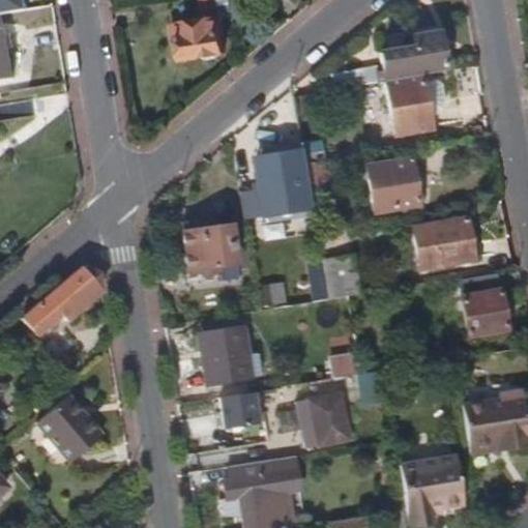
[(0,0),(0,8),(27,5),(25,0),(0,0)]
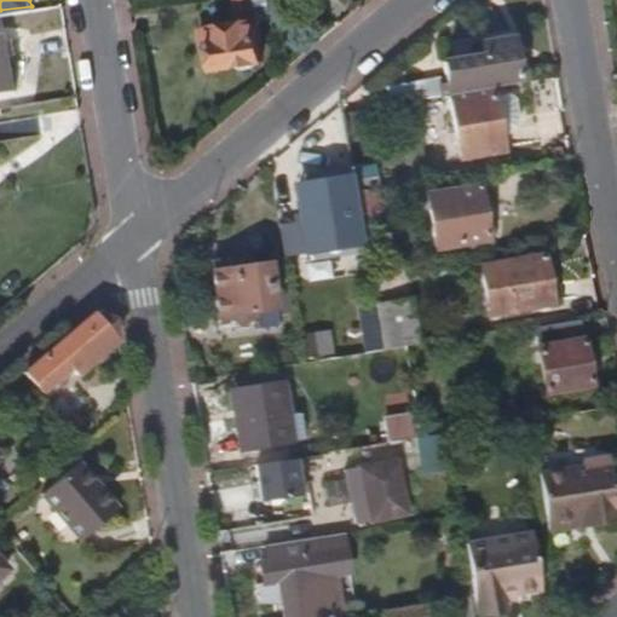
[(251,0),(228,0),(231,22),(254,18),(251,0)]
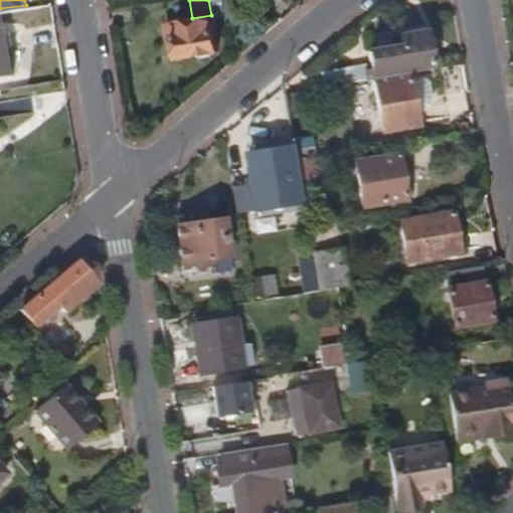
[(223,0),(225,12),(233,11),(231,0),(223,0)]
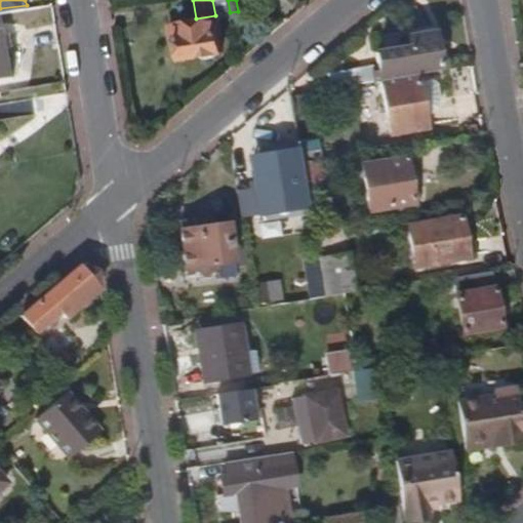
[(222,54),(216,23),(170,30),(172,45),(179,44),(182,62),(222,54)]
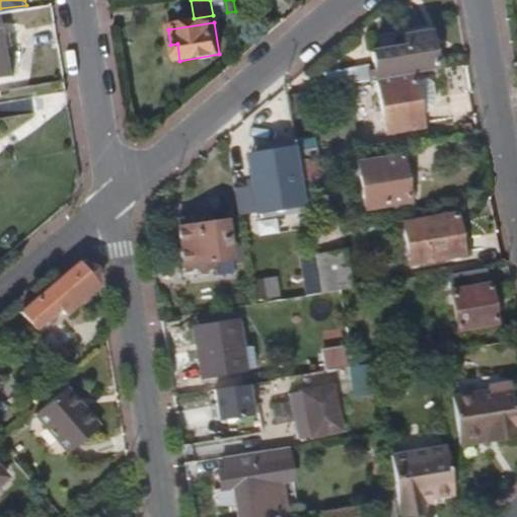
[(306,79),(307,92),(375,80),(410,74),(434,70),(442,69),(439,49),(431,50),(427,28),(399,32),(401,50),(366,55),(369,74),(350,76),(350,74),(306,79)]
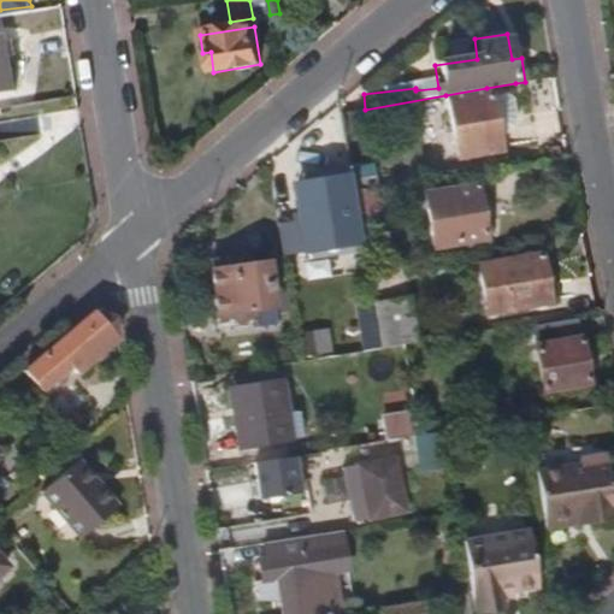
[(0,95),(13,94),(5,36),(0,36),(0,95)]
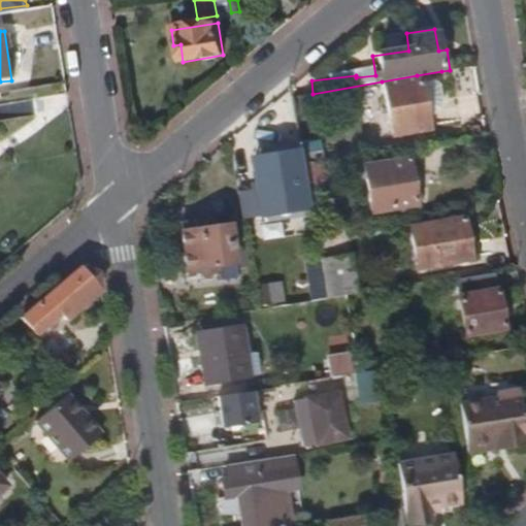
[(417,75),(382,81),(388,135),(425,130),(423,111),(418,84),(417,75)]
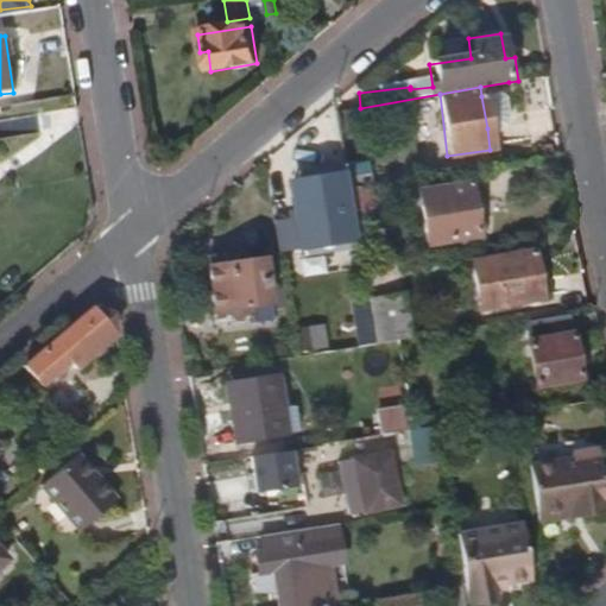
[(497,94),(481,96),(487,128),(503,126),(506,121),(503,100),(497,94)]
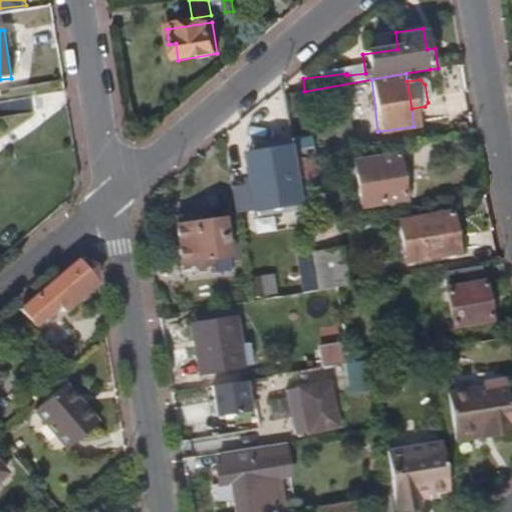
[(317,134),(297,138),(300,158),(319,155),(321,154),(317,134)]
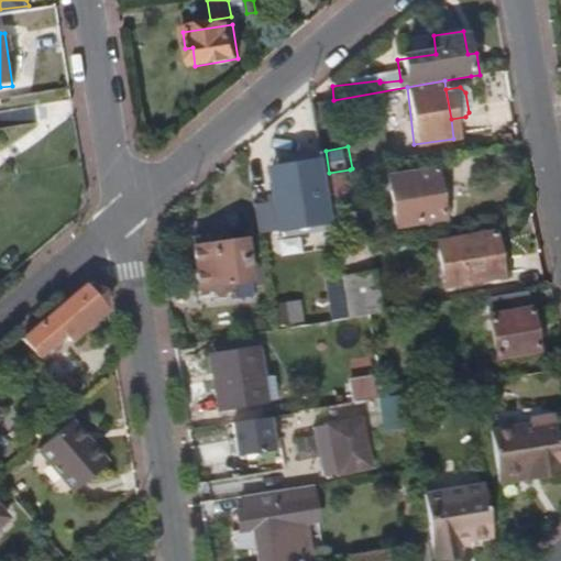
[(326,158),(271,163),(277,232),(332,227),(326,158)]
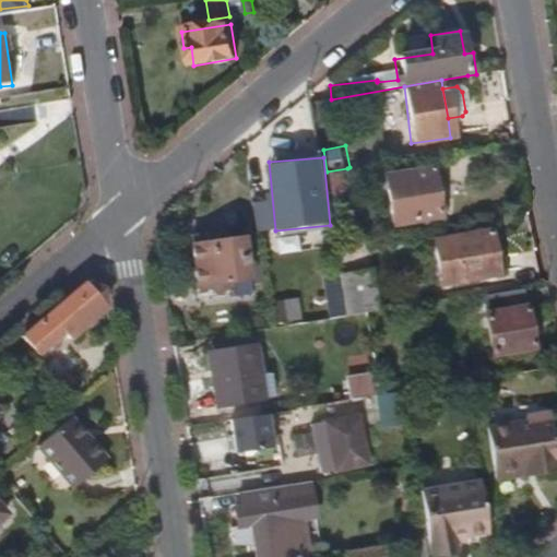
[(388,173),(395,225),(442,218),(435,166),(388,173)]
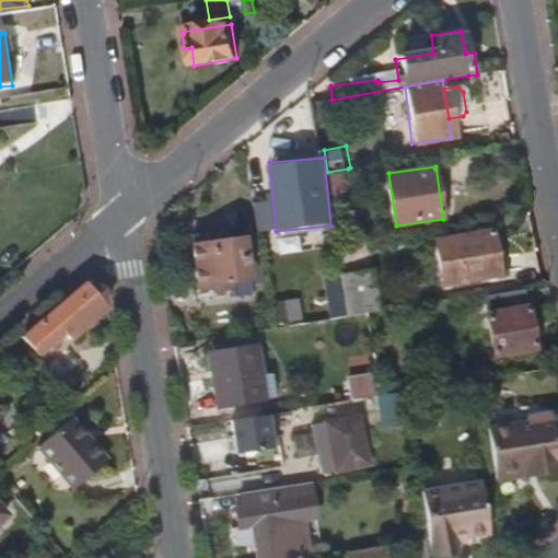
[(349,182),(348,169),(327,172),(334,212),(349,210),(345,187),(336,188),(335,184),(349,182)]
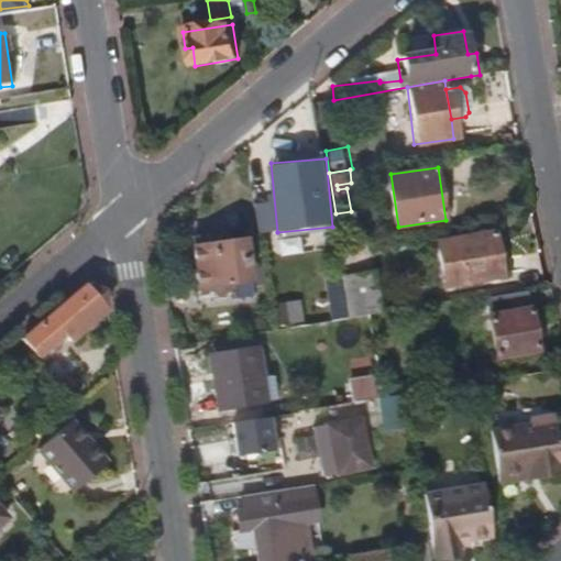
[(260,232),(273,232),(272,174),(257,174),(260,232)]
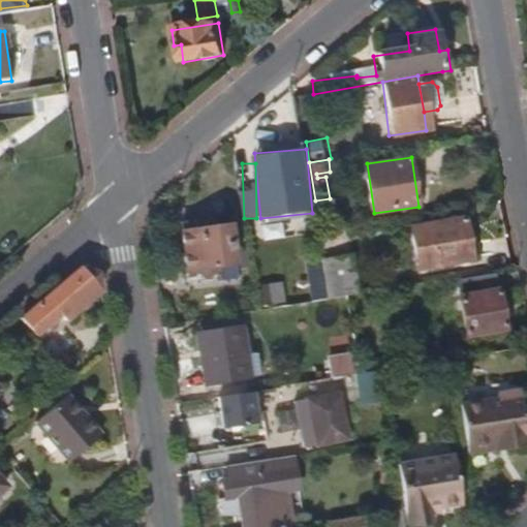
[(471,259),(463,217),(410,225),(417,269),(471,259)]
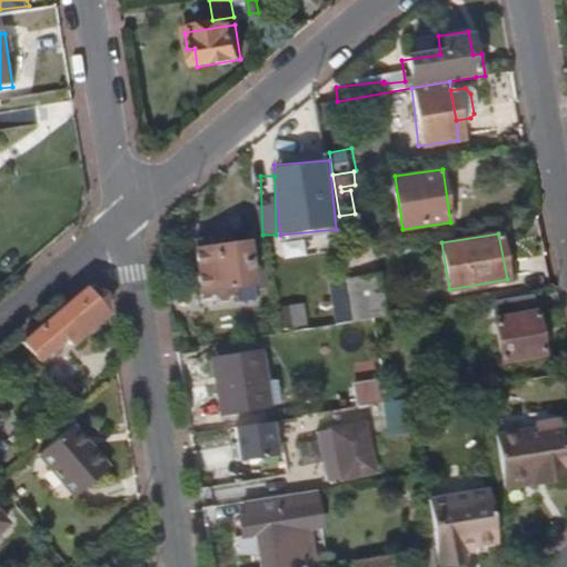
[(246,244),(195,251),(199,299),(211,296),(212,301),(231,298),(231,288),(235,288),(236,302),(254,299),(251,285),(246,244)]
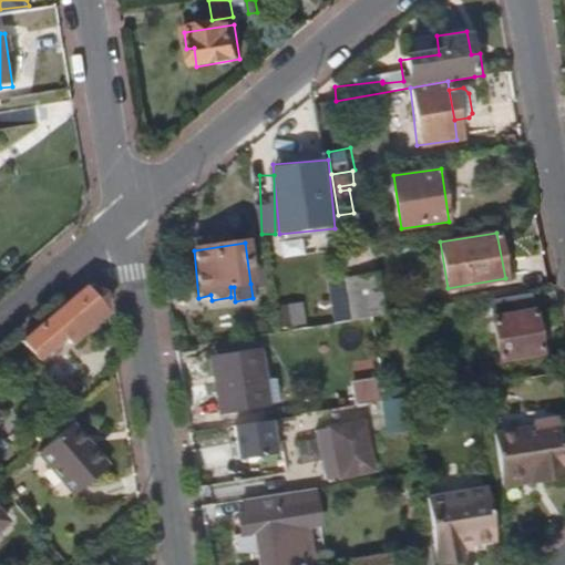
[(372,315),(380,314),(373,270),(338,276),(345,319),(372,315)]
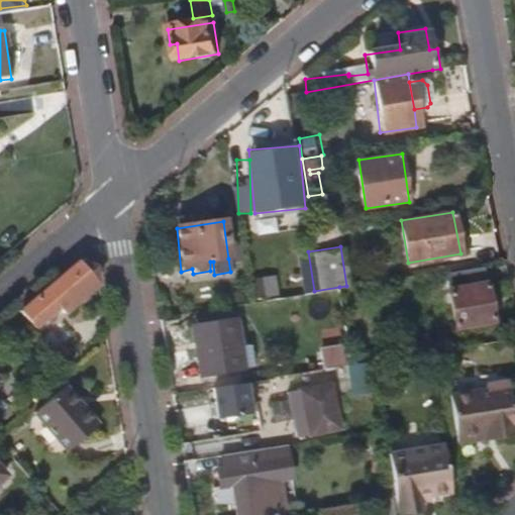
[(68,316),(103,287),(100,270),(83,265),(23,315),(41,336),(57,323),(54,318),(63,310),(68,316)]
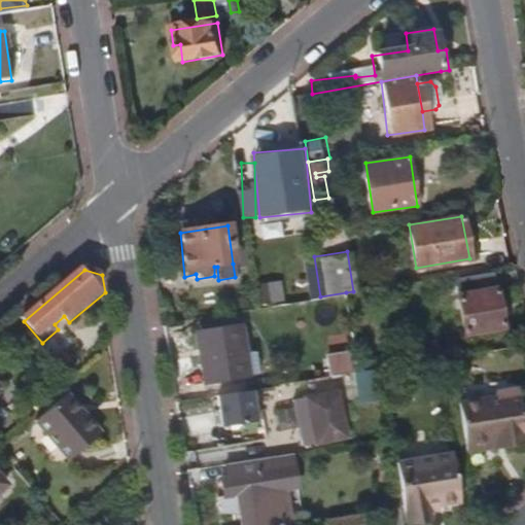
[(503,327),(493,270),(458,275),(467,331),(503,327)]
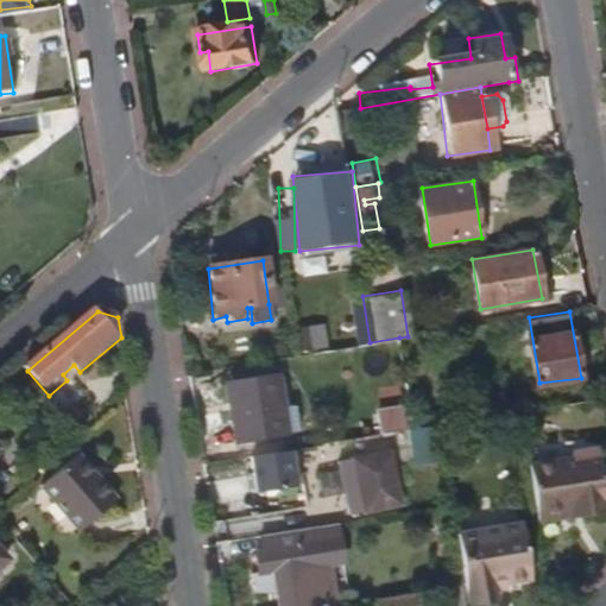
[(403,355),(399,338),(370,342),(363,343),(357,343),(360,364),(403,355)]
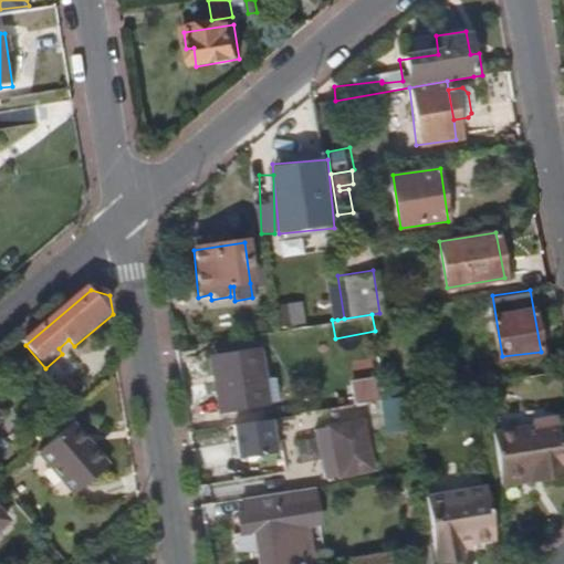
[(331,329),(329,321),(317,323),(315,323),(317,331),(331,329)]
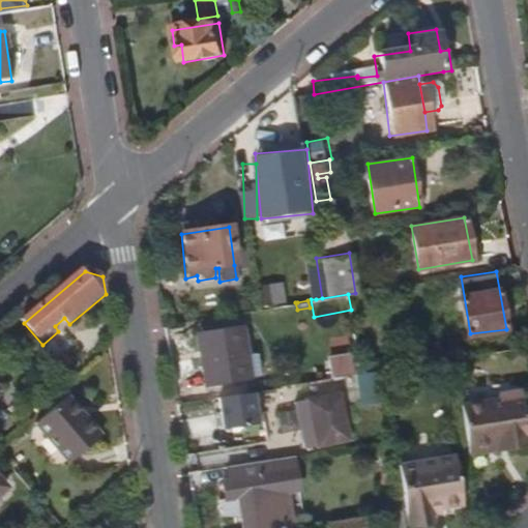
[(255,382),(248,343),(236,331),(202,336),(210,388),(255,382)]
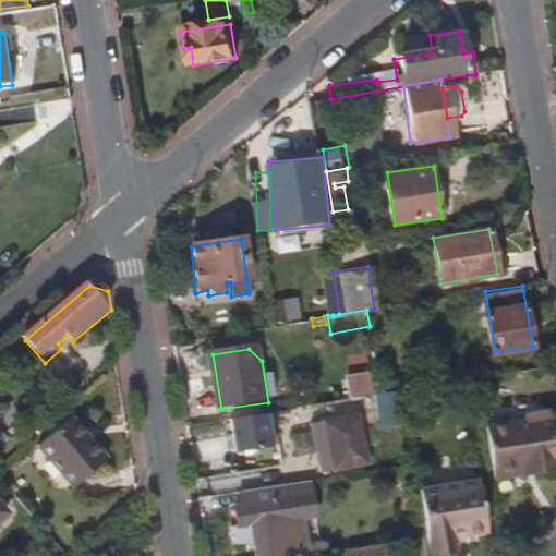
[(381,394),(377,371),(350,375),(354,397),(381,394)]
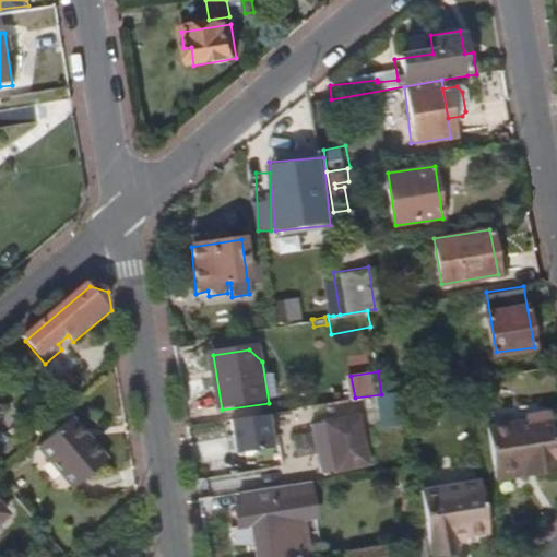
[(407,421),(403,391),(381,394),(386,424),(407,421)]
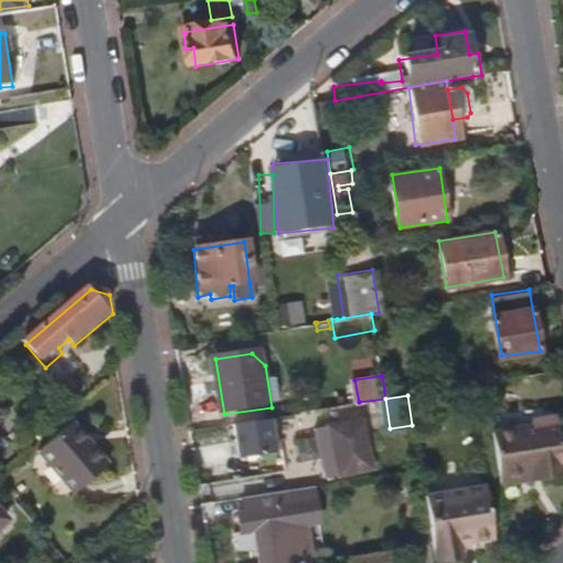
[(490,428),(499,480),(529,474),(528,468),(562,459),(562,447),(555,410),(530,414),(531,422),(490,428)]
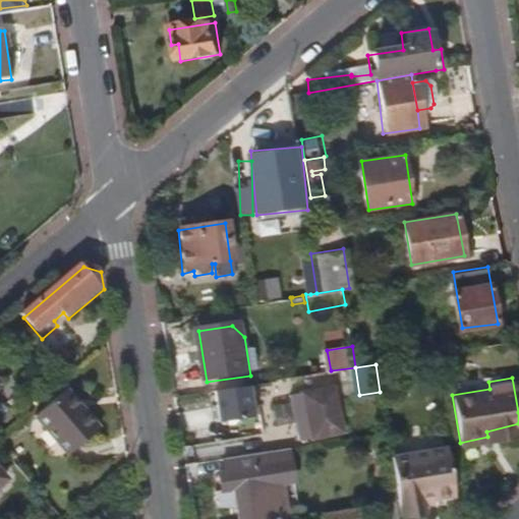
[(254,401),(293,395),(291,382),(277,384),(277,387),(219,397),(222,416),(256,410),(254,401)]
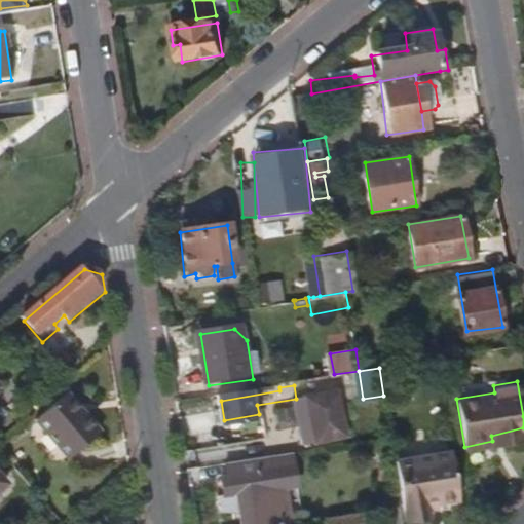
[(72,463),(104,438),(71,398),(39,424),(72,463)]
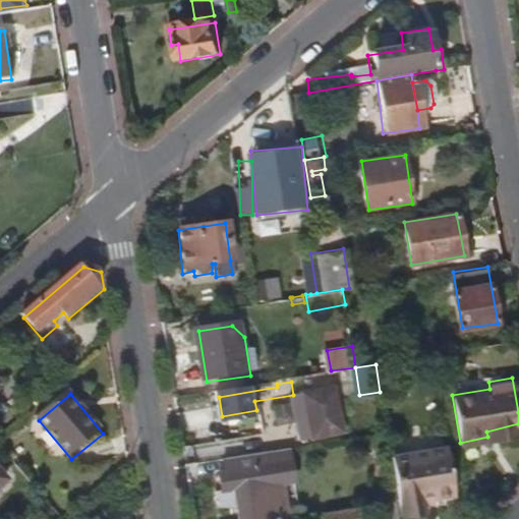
[(346,429),(310,397),(292,400),(300,444),(347,437),(346,429)]
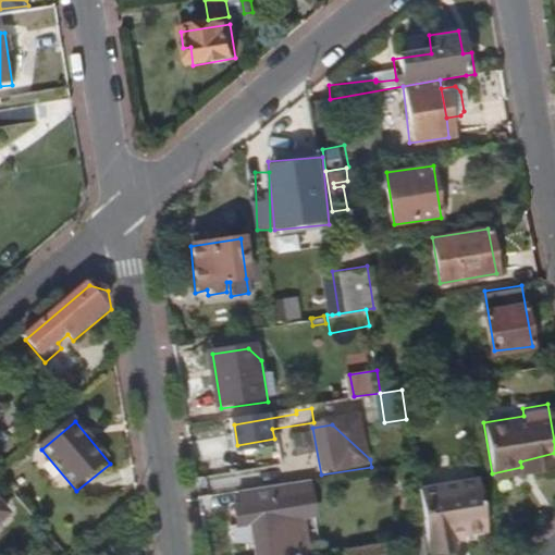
[(458,554),(455,535),(485,530),(476,476),(418,485),(430,554),(458,554)]
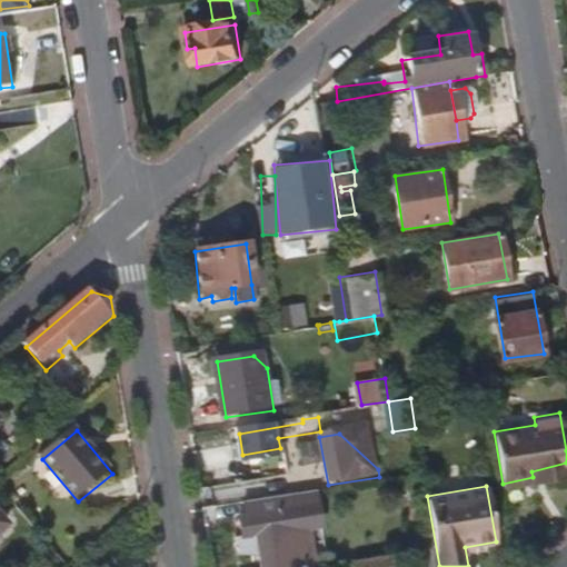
[(320,530),(315,494),(248,505),(249,519),(241,520),(245,539),(239,540),(241,558),(260,555),(262,566),(314,566),(309,533),(320,530)]
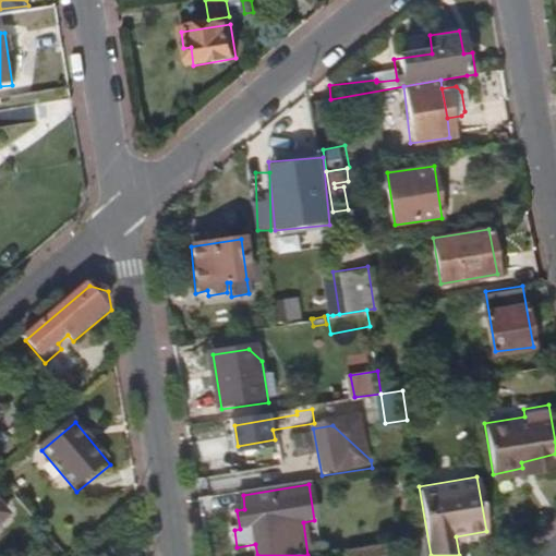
[(0,526),(10,518),(0,506),(0,526)]
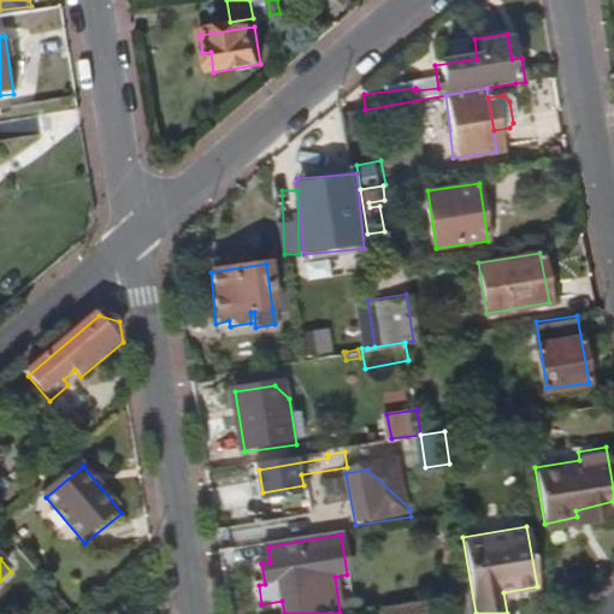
[(474,613),(472,598),(452,602),(453,613),(474,613)]
